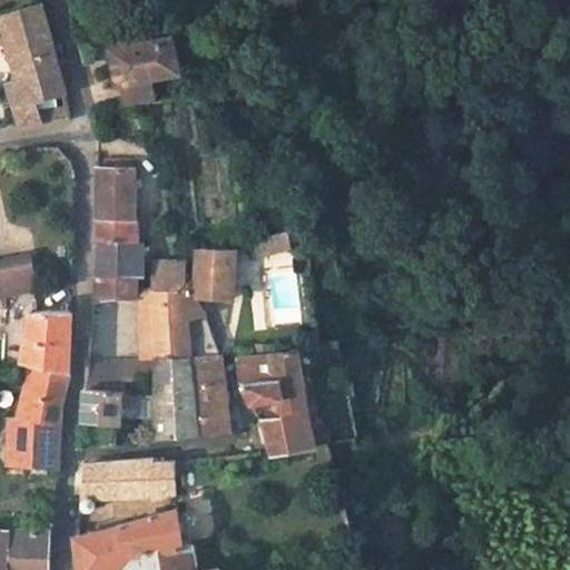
[(56,70),(37,3),(0,13),(0,36),(12,80),(2,84),(16,126),(67,120),(64,108),(36,111),(31,101),(61,96),(57,76),(56,70)]
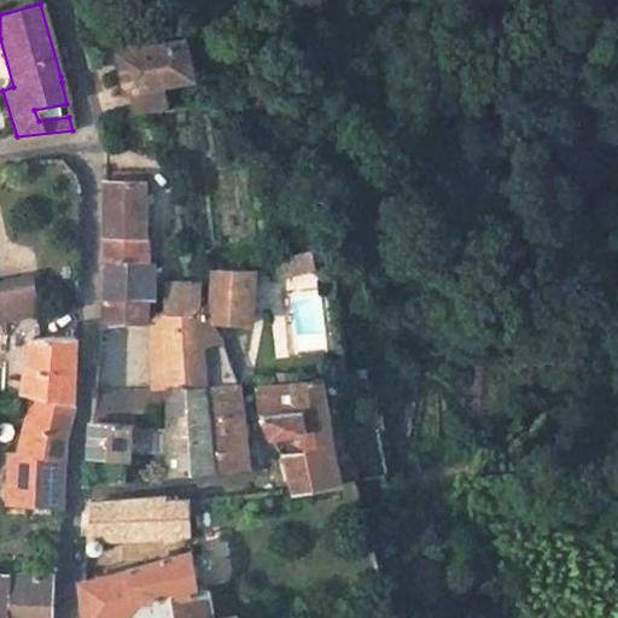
[(167,22),(147,25),(150,44),(169,41),(167,22)]
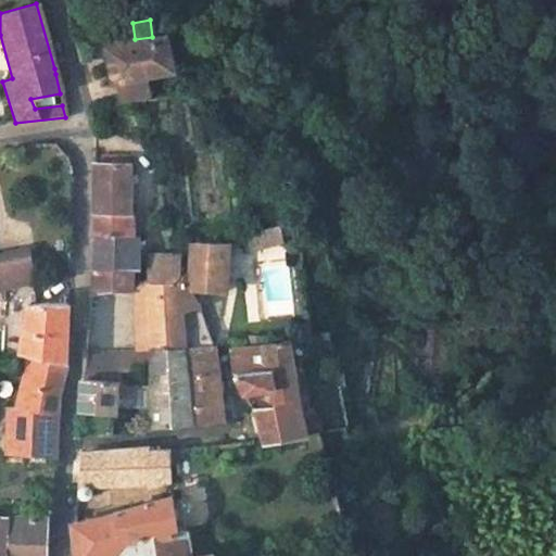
[(103,49),(108,85),(112,84),(115,106),(142,101),(140,80),(168,76),(164,42),(136,46),(135,39),(133,23),(110,26),(105,27),(108,49),(103,49)]
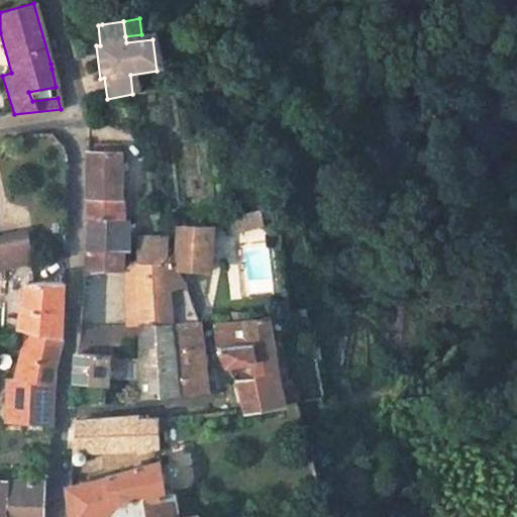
[(121,206),(121,151),(89,151),(87,243),(84,276),(99,274),(118,275),(121,273),(122,225),(121,206)]
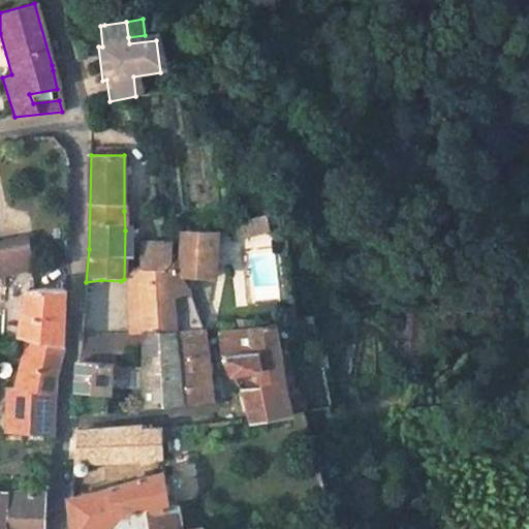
[(267,216),(235,220),(237,236),(269,231),(267,216)]
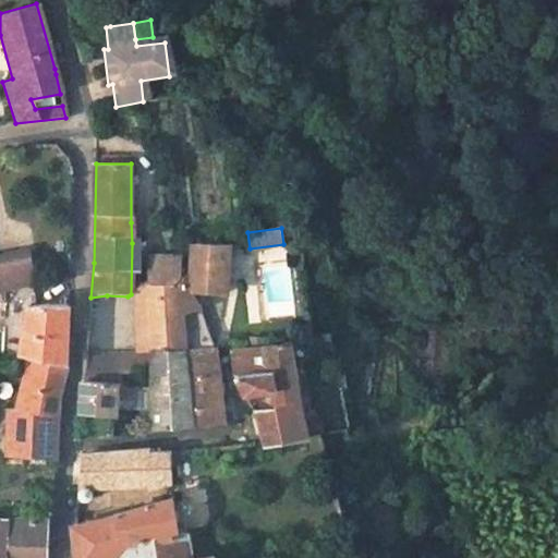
[(173,294),(131,300),(140,358),(181,353),(186,352),(182,315),(201,308),(190,293),(225,291),(227,244),(189,244),(187,280),(173,294)]
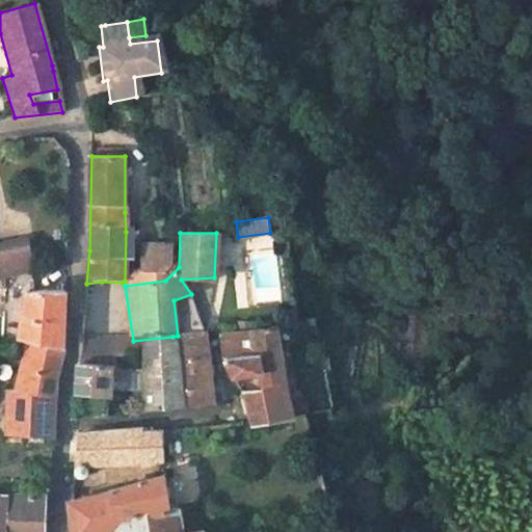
[(0,276),(23,272),(32,271),(26,239),(0,243),(0,276)]
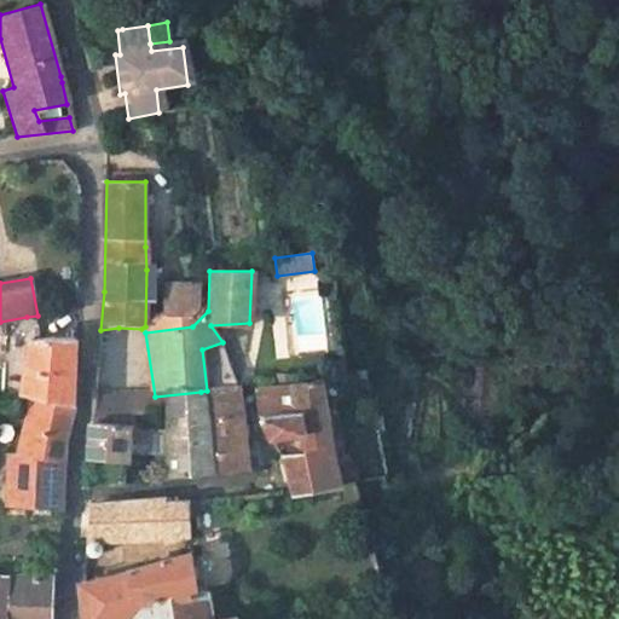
[(191,284),(163,283),(163,318),(189,318),(194,310),(191,284)]
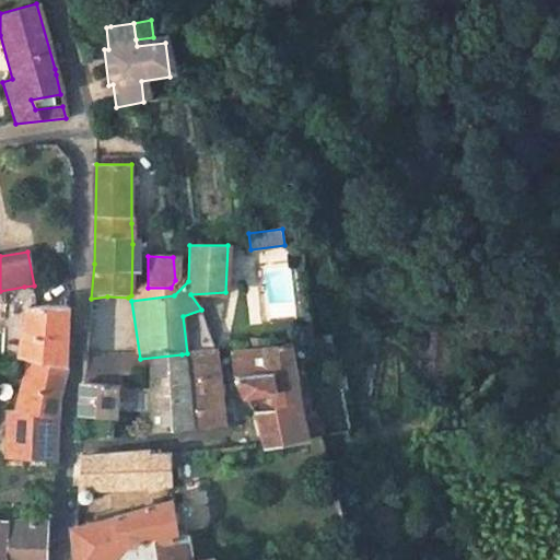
[(0,291),(0,299),(2,306),(27,306),(24,287),(0,291)]
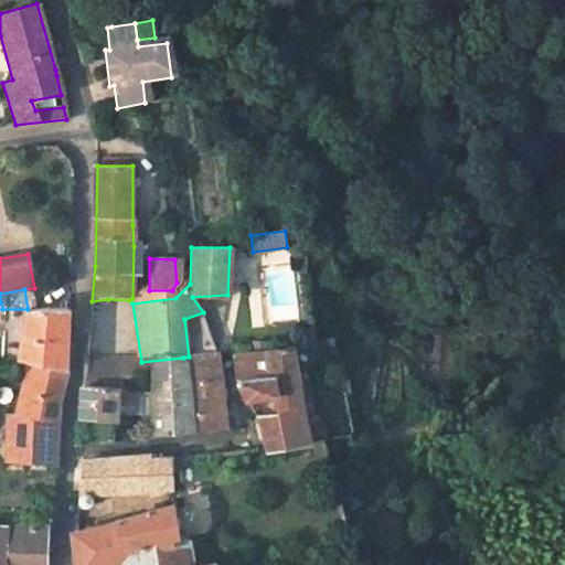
[(65,309),(28,309),(21,359),(25,360),(65,371),(68,309),(65,309)]
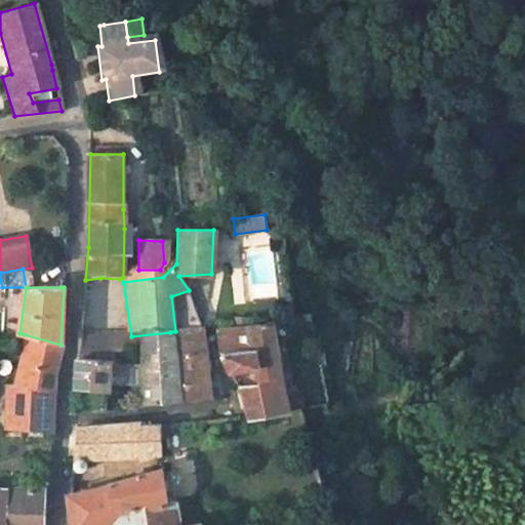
[(230,373),(257,369),(259,389),(283,387),(272,321),(271,319),(248,324),(252,348),(221,355),(230,373)]
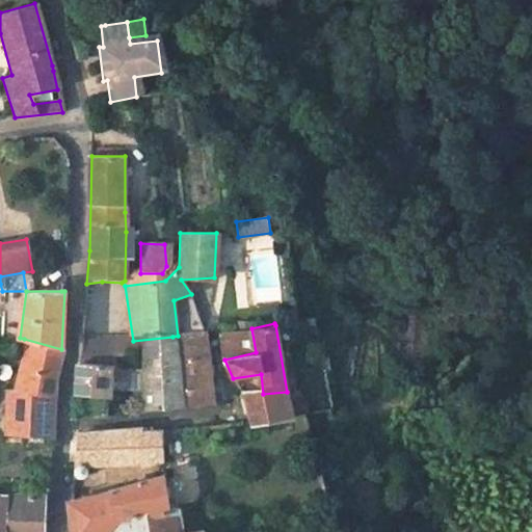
[(251,328),(218,331),(219,334),(223,360),(256,352),(251,328)]
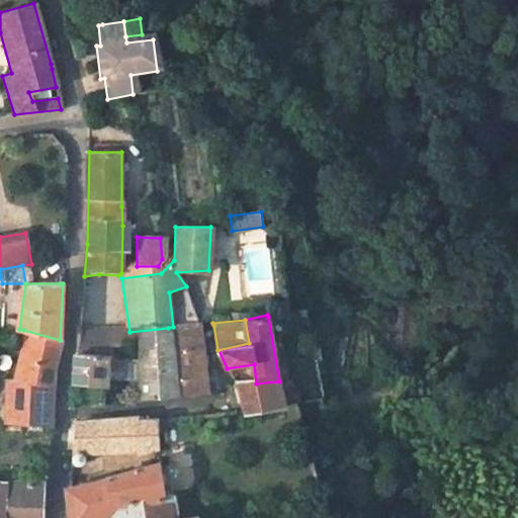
[(200,327),(200,324),(173,327),(168,328),(177,397),(207,393),(200,327)]
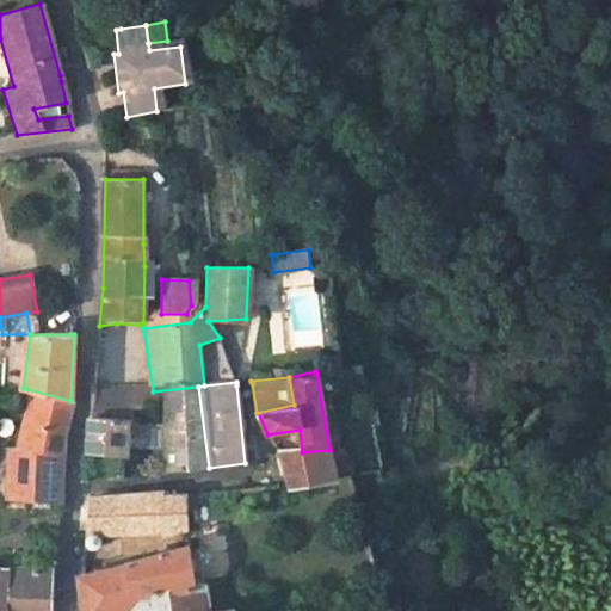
[(164,449),(167,471),(209,468),(198,387),(153,392),(162,430),(164,449)]
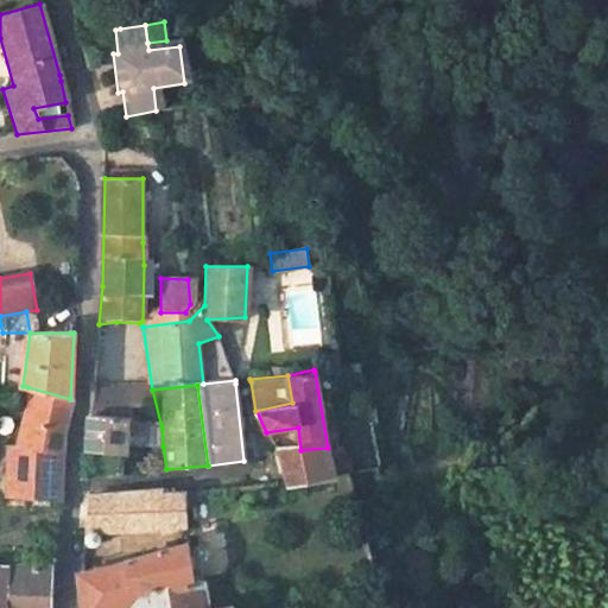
[(25,448),(8,445),(6,468),(62,469),(63,436),(70,399),(27,387),(25,398),(33,405),(25,448)]
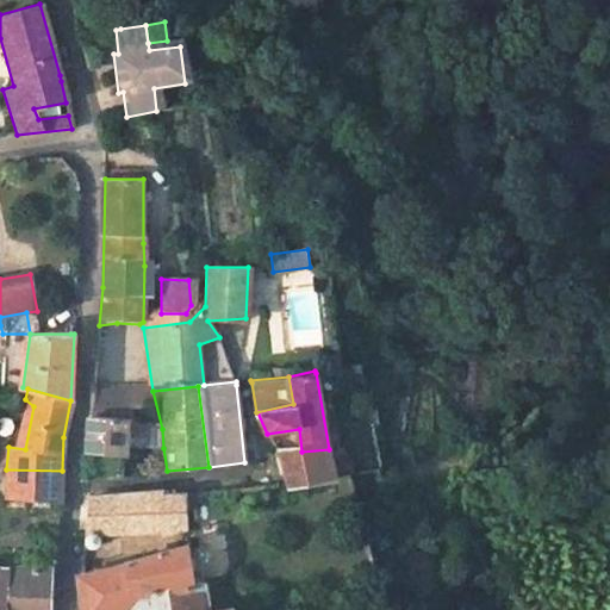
[(89,454),(125,458),(126,443),(141,444),(143,442),(157,444),(160,428),(91,416),(89,454)]
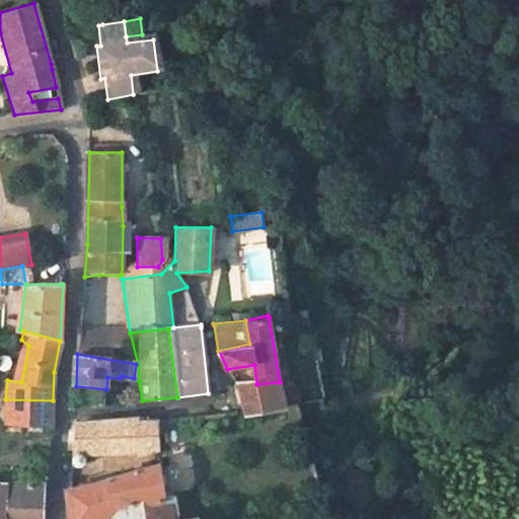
[(238,376),(235,375),(231,376),(237,385),(245,385),(241,377),(238,376)]
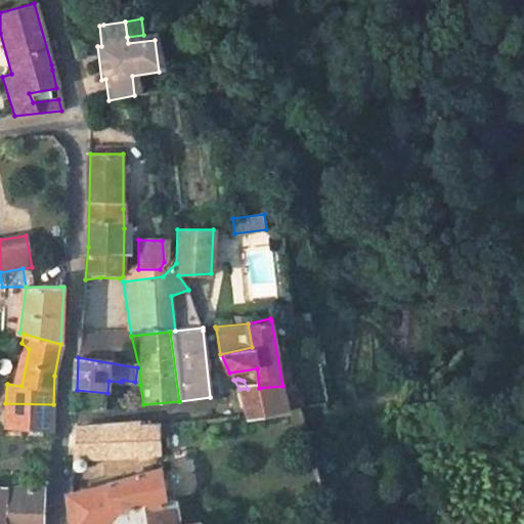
[(288,411),(282,386),(259,388),(248,389),(239,389),(248,418),(250,423),(288,413),(288,411)]
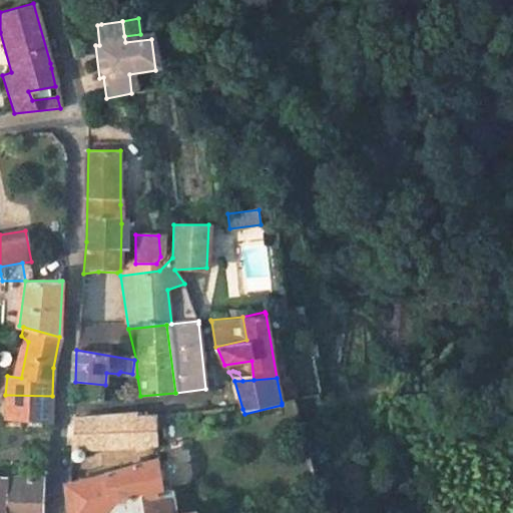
[(301,426),(328,419),(322,397),(321,394),(295,401),(301,426)]
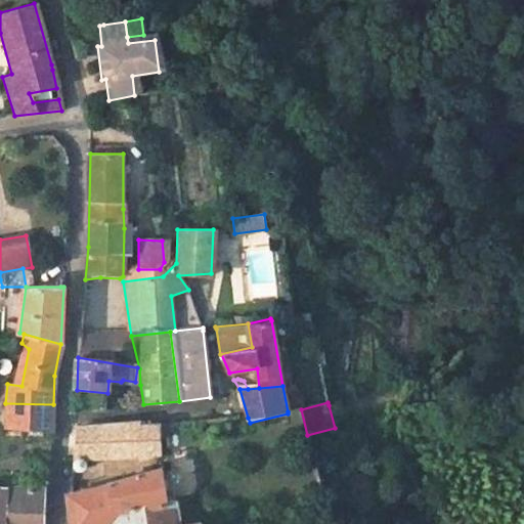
[(5,403),(4,429),(52,432),(53,404),(5,403)]
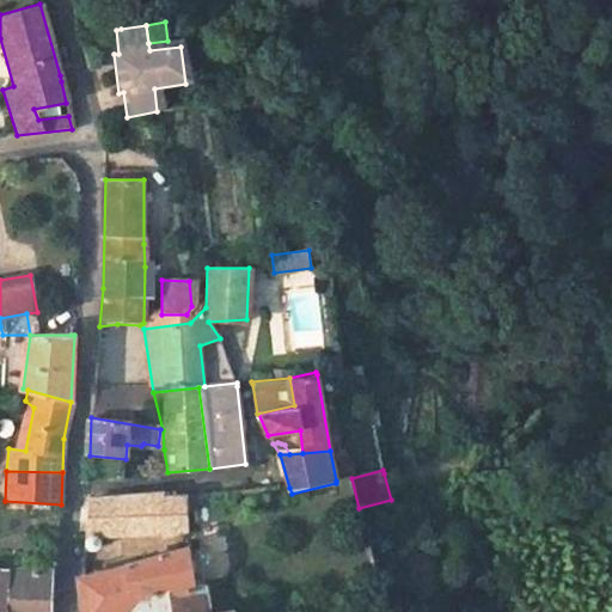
[(164,538),(188,532),(187,496),(165,499),(164,495),(91,501),(85,552),(95,550),(102,545),(101,537),(163,536),(164,538)]
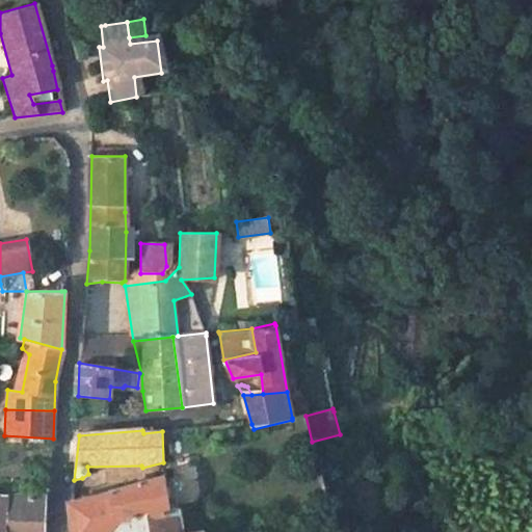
[(205,531),(197,531),(183,531),(180,511),(179,509),(176,507),(174,507),(169,508),(165,478),(111,491),(112,496),(71,504),(68,504),(71,531),(205,531)]
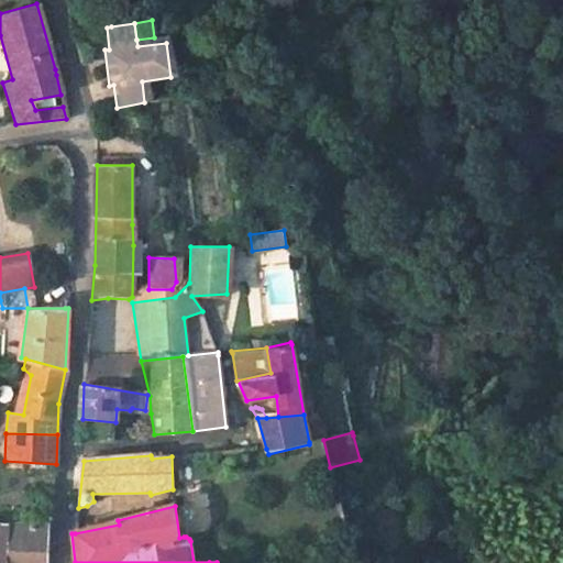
[(0,562),(46,562),(48,526),(0,523),(0,562)]
